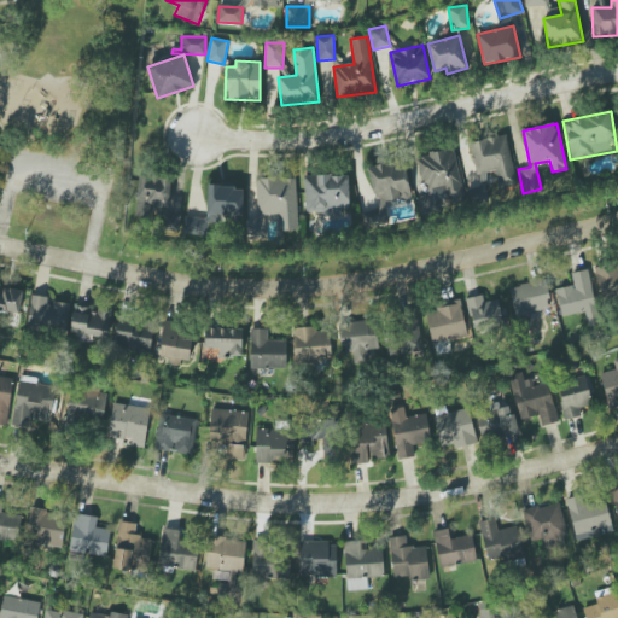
[(468,143),(474,174),(495,170),(499,187),(517,184),(506,135),(468,143)]
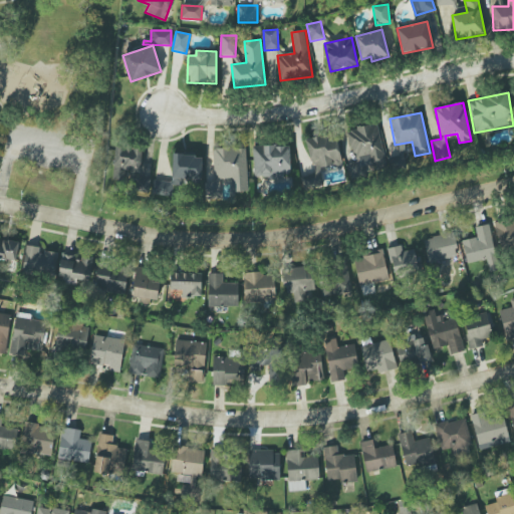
[(348,130),(356,173),(387,167),(378,124),(348,130)]
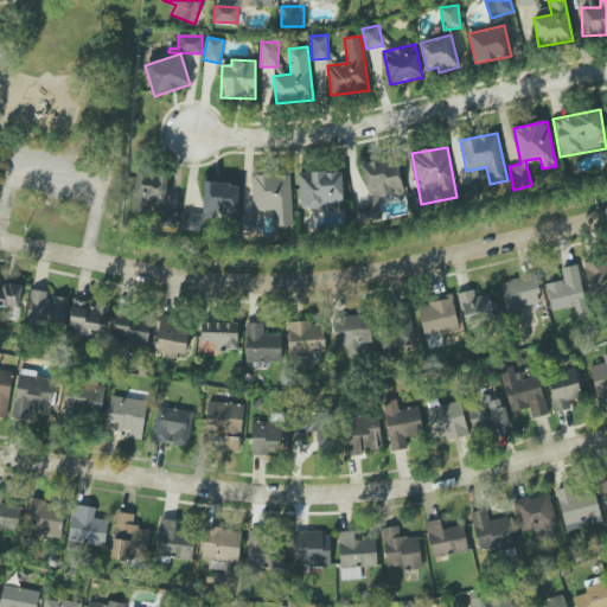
[(368,200),(403,195),(400,167),(388,168),(387,160),(363,164),(368,200)]
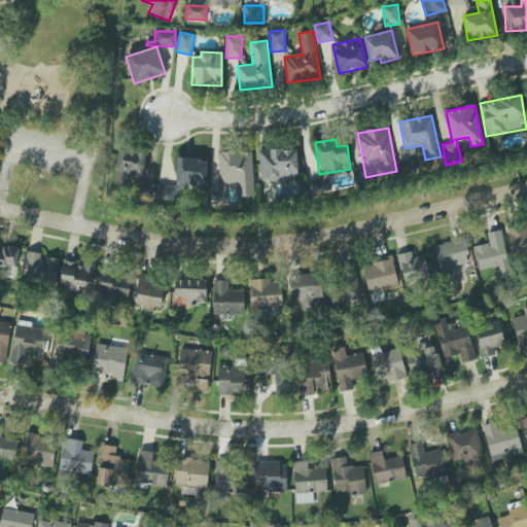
[(296,148),(259,149),(260,182),(297,181),(296,148)]
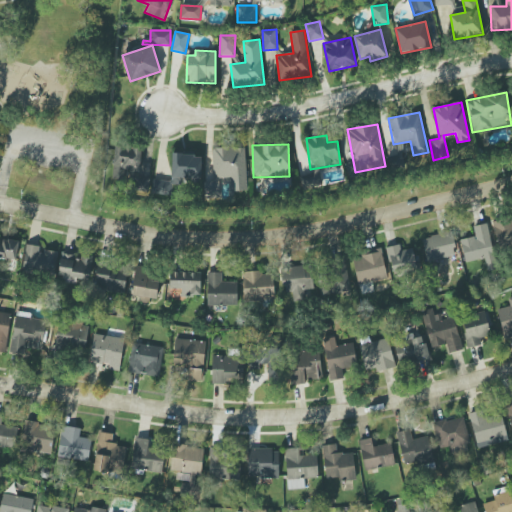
[(141,147),(114,146),(112,186),(149,187),(149,178),(140,178),(141,147)]
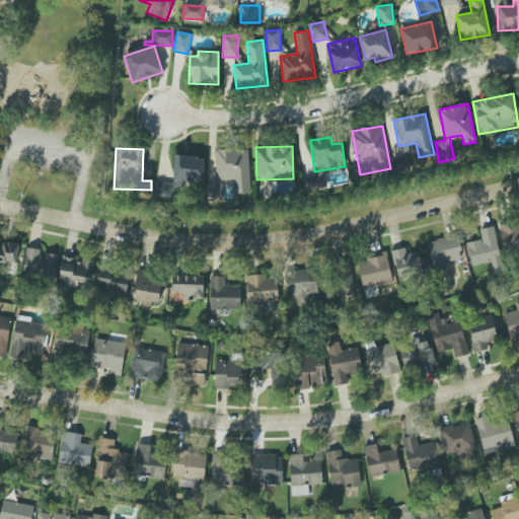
[(250,194),(248,148),(215,150),(217,184),(207,184),(207,199),(223,199),(223,183),(233,183),(233,195),(250,194)]
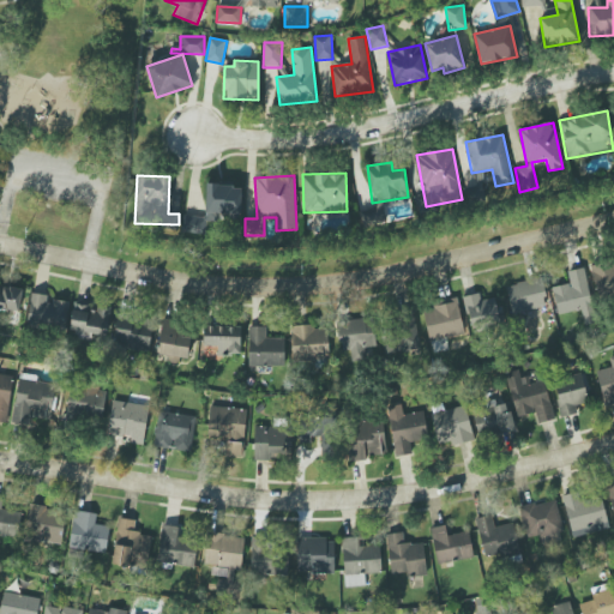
[(181,233),(205,234),(206,220),(240,222),(242,187),(206,185),(205,217),(182,215),(181,233)]
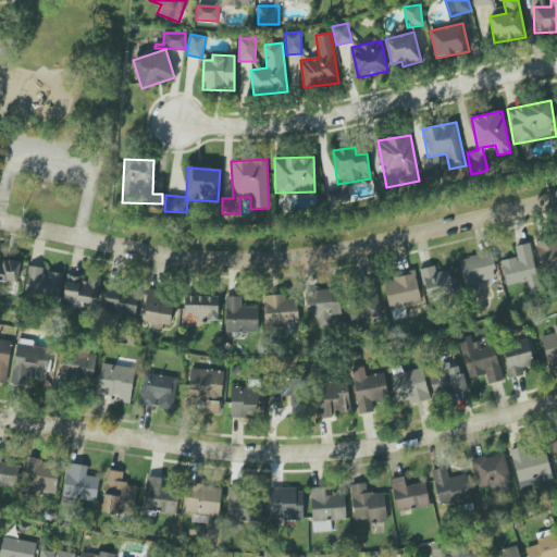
[(541,271),(556,268),(556,238),(536,243),(541,271)]
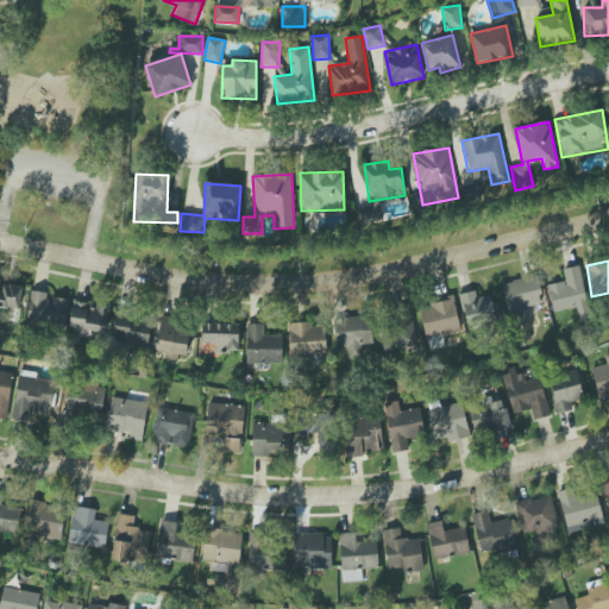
[(547,284),(552,312),(576,307),(578,321),(590,319),(581,265),(563,269),(565,281),(547,284)]
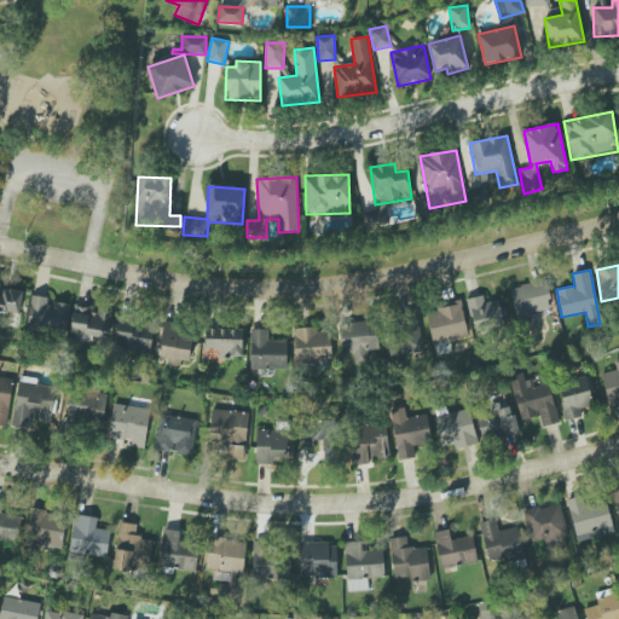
[(550,311),(545,281),(509,285),(514,316),(550,311)]
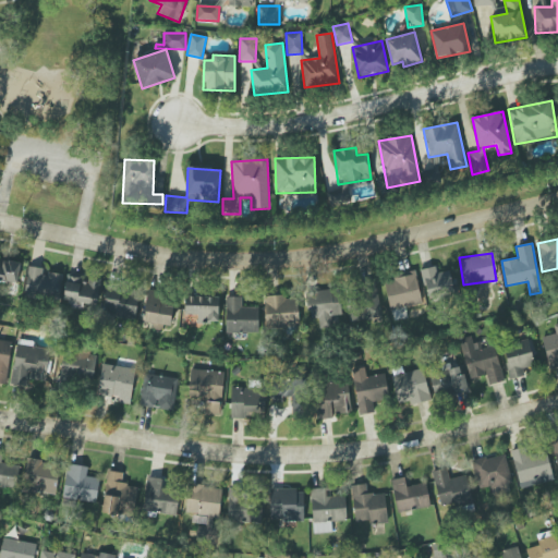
[(20,261),(0,259),(0,282),(19,283),(20,261)]
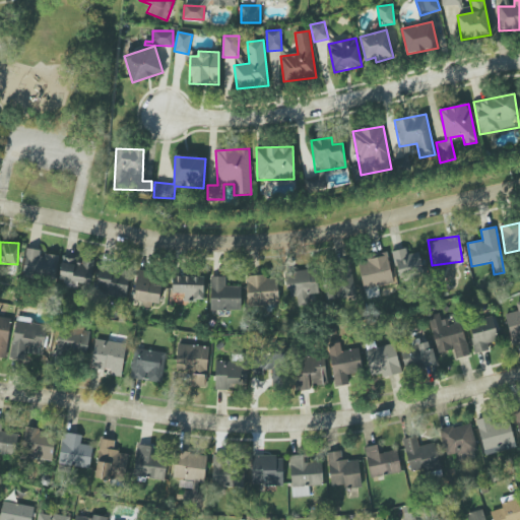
[(41,250),(25,248),(22,276),(56,280),(59,256),(41,253),(41,250)]
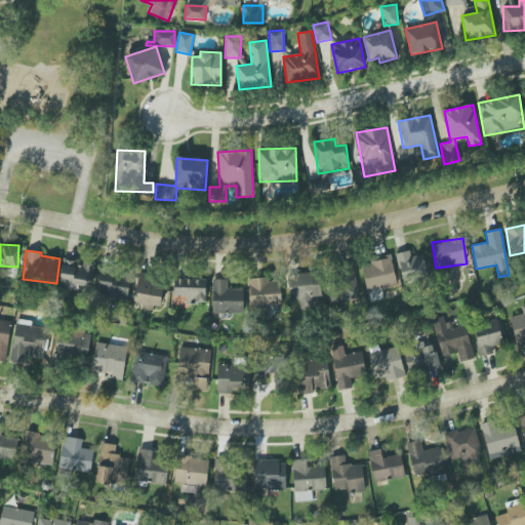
[(396,253),(402,282),(416,279),(416,281),(430,278),(425,253),(411,256),(410,250),(396,253)]
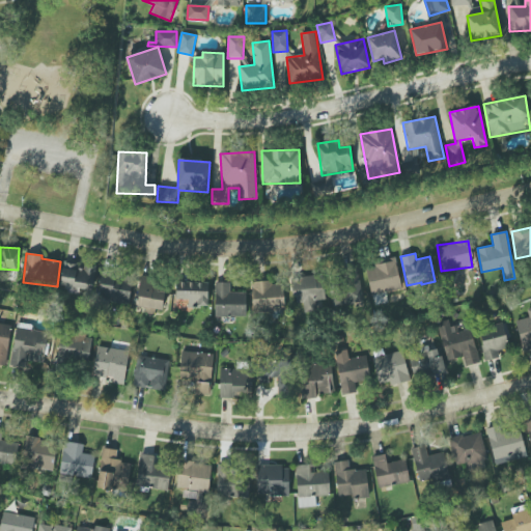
[(372,297),(402,288),(394,259),(364,267),(372,297)]
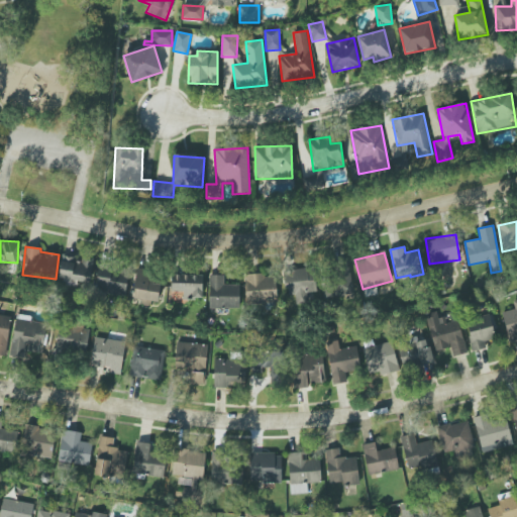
[(60,279),(90,283),(93,262),(75,259),(76,257),(63,256),(60,279)]
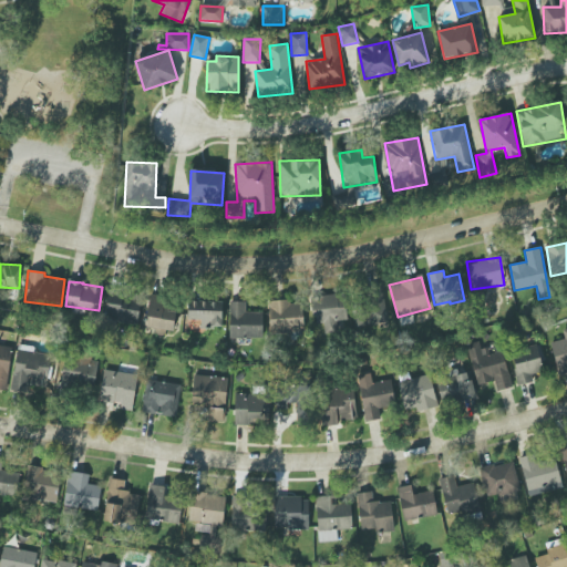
[(388,322),(381,286),(362,289),(364,301),(353,302),(357,322),(349,323),(343,292),(311,298),(316,325),(323,323),(325,334),(348,330),(388,322)]
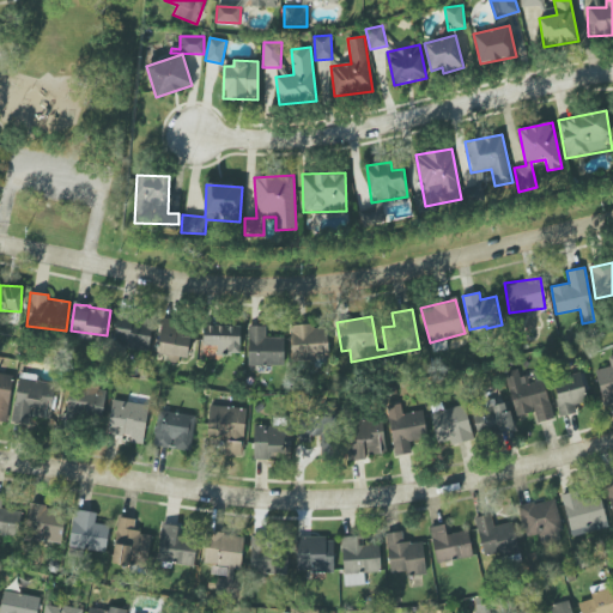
[(113,345),(149,352),(153,323),(117,316),(113,345)]
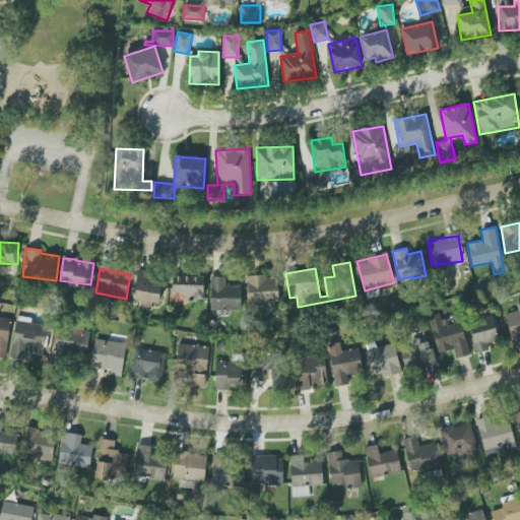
[(132,302),(150,305),(150,303),(158,304),(163,274),(137,270),(132,302)]
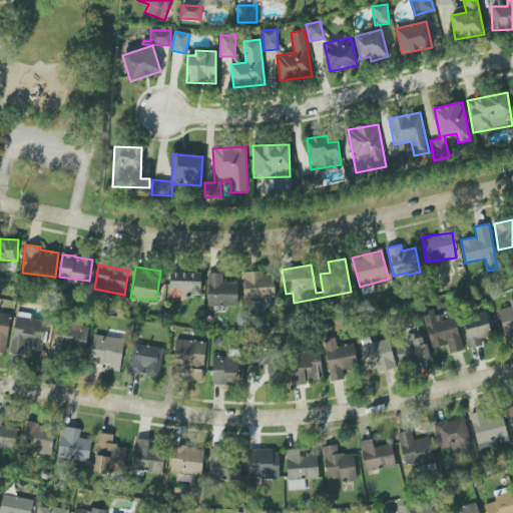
[(244,302),(276,301),(274,272),(242,274),(244,302)]
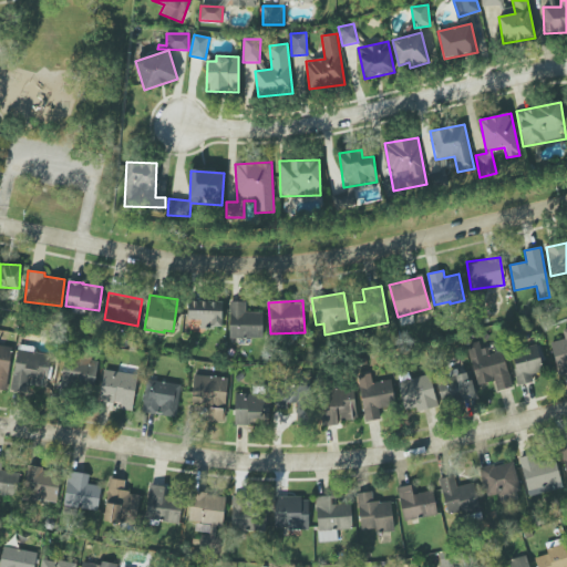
[(189,328),(222,329),(223,302),(189,301),(189,328)]
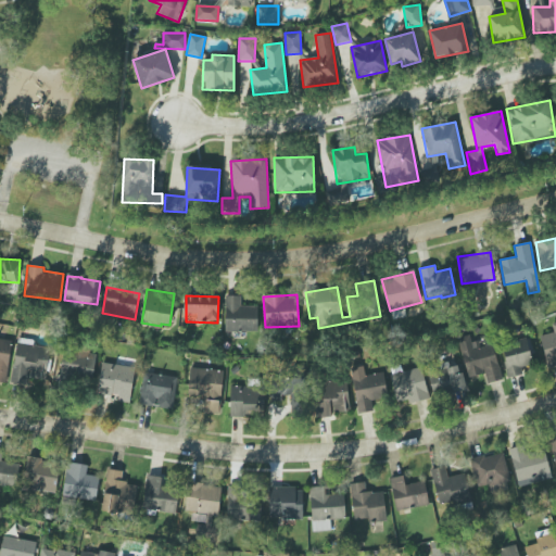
[(257,332),(257,306),(241,306),(241,297),(225,297),(225,332),(257,332)]
